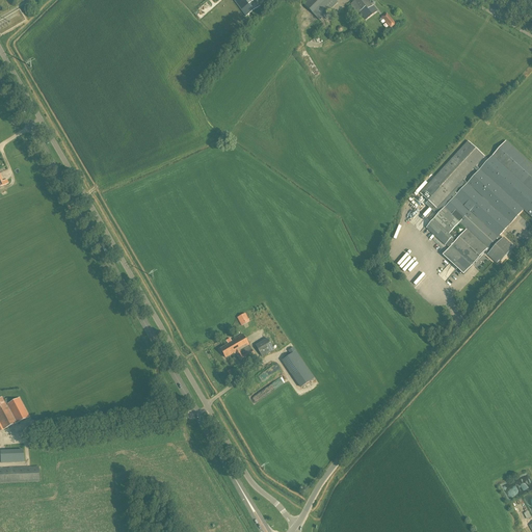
[(245,17),(246,17),(260,6),(255,0),(233,0),(245,17)]
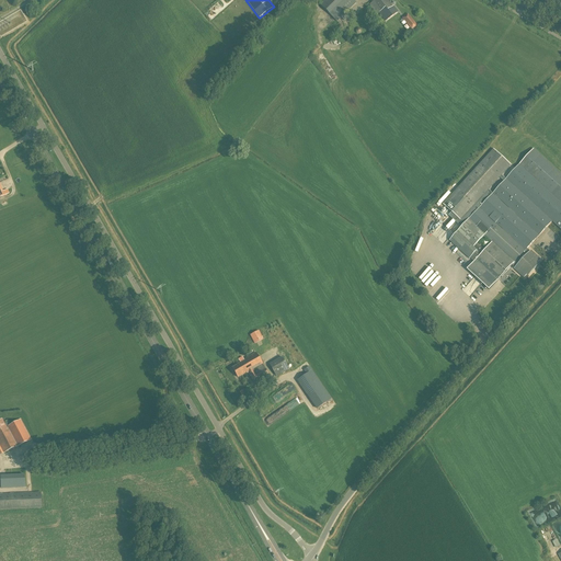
[(336,22),(342,18),(356,3),(353,0),(324,0),(320,6),(336,22)]
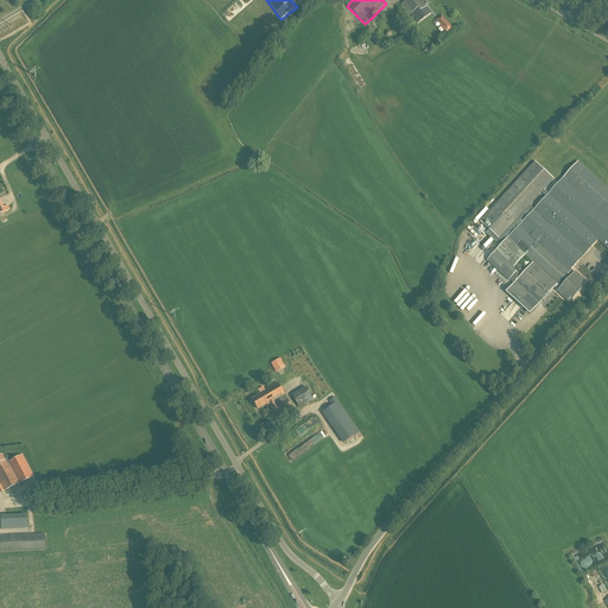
[(419,0),(419,1),(418,0),(405,0),(403,2),(404,2),(400,5),(406,13),(419,4),(420,4),(420,2),(423,2),(420,0),(419,0)]
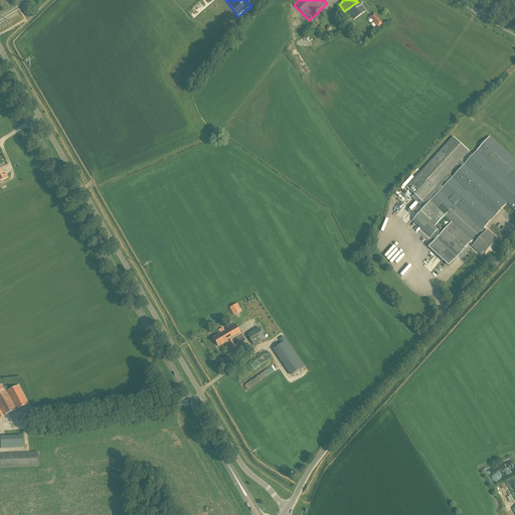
[(355,3),(344,11),(346,13),(348,12),(354,20),(365,11),(361,6),(358,2),(356,2),(356,3),(355,3)]
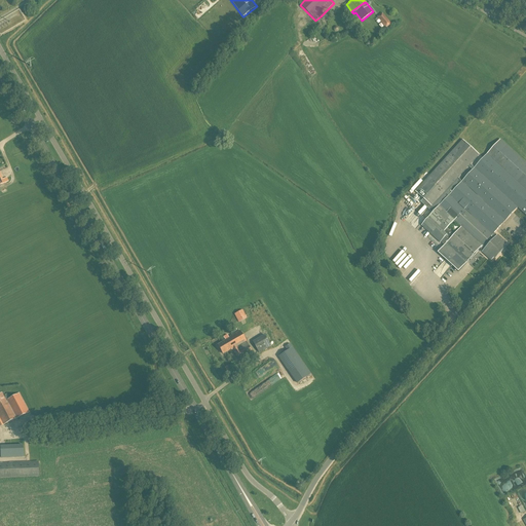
[(393,22),(386,13),(382,16),(383,16),(377,22),(380,25),(386,21),(389,25),(393,22)]
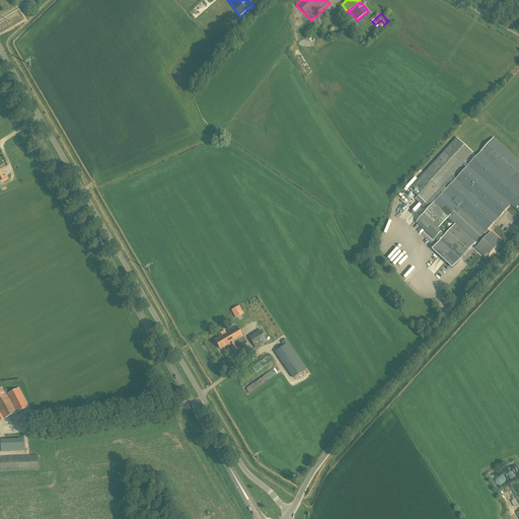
[(436,238),(439,242),(433,249),(440,255),(447,263),(453,268),(462,257),(473,245),(474,246),(476,248),(486,256),(501,240),(492,232),(491,233),(488,230),(490,228),(506,210),(511,205),(518,211),(518,160),(494,138),(468,165),(464,162),(473,153),(457,138),(425,172),(411,189),(419,197),(430,207),(427,211),(417,222),(435,239),(436,238)]
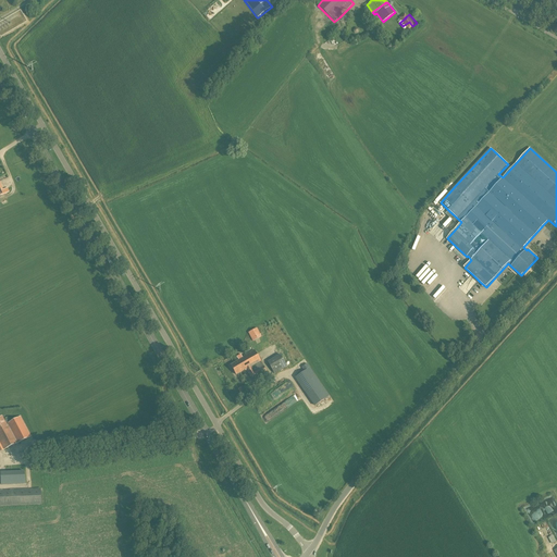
[(0,182),(0,195),(9,192),(8,188),(3,190),(0,182)]
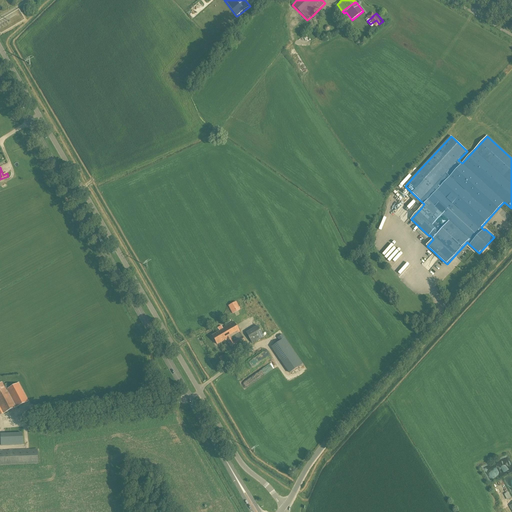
[(392,264),(401,251),(399,249),(390,262),(392,264)]
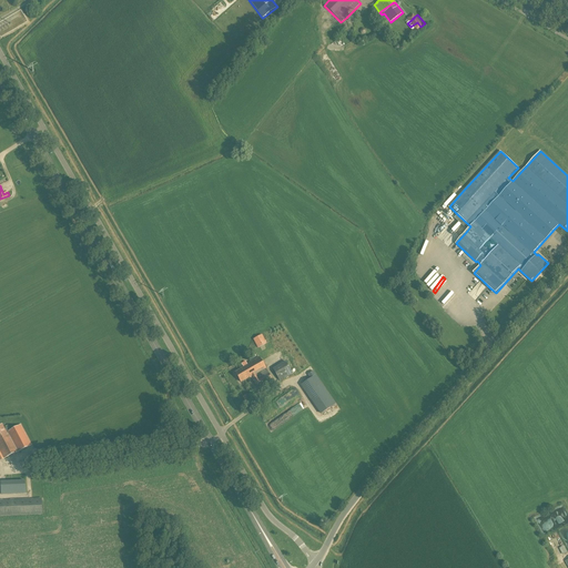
[(470,295),(475,298),(483,291),(479,287),(470,295)]
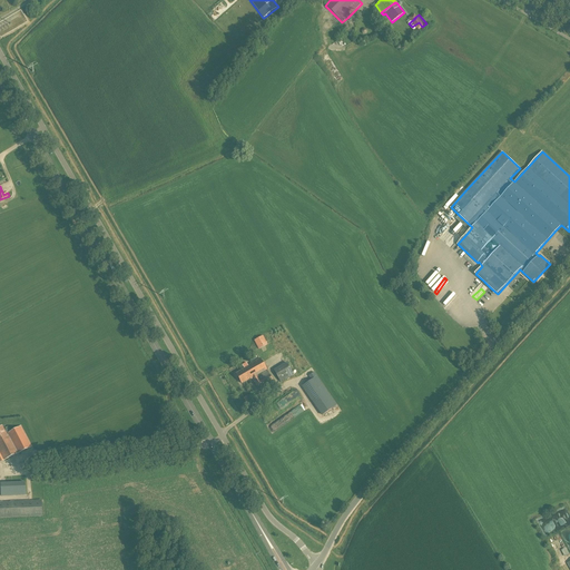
[(258,350),(267,345),(263,336),(254,341),(258,350)]
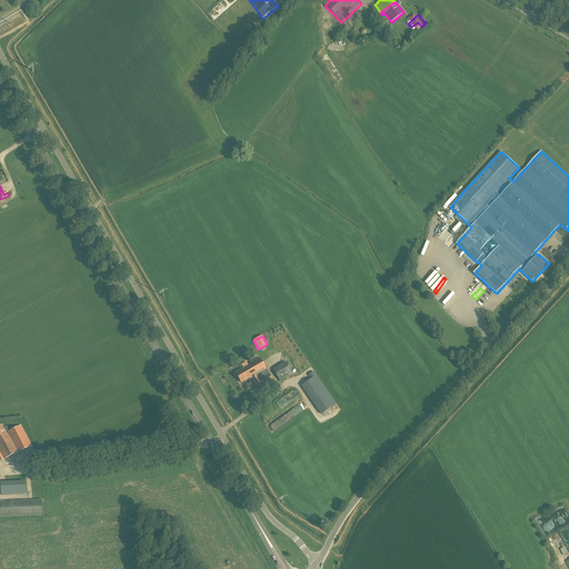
[(272,379),(259,358),(247,366),(248,367),(236,373),(241,383),(250,378),(251,379),(251,378),(258,388),(272,379)]
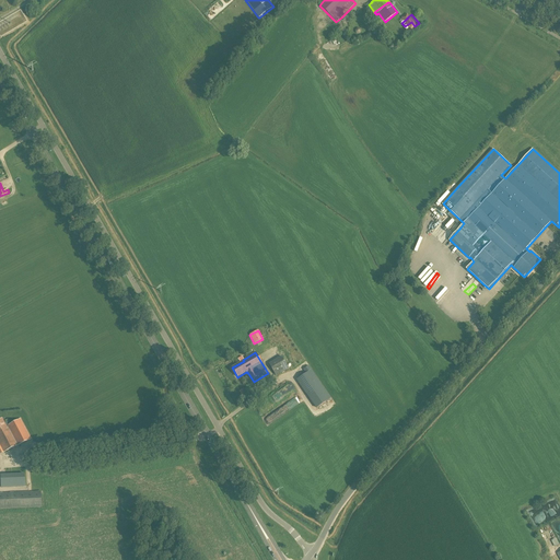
[(316,409),(331,398),(308,365),(304,369),(306,373),(296,380),(316,409)]
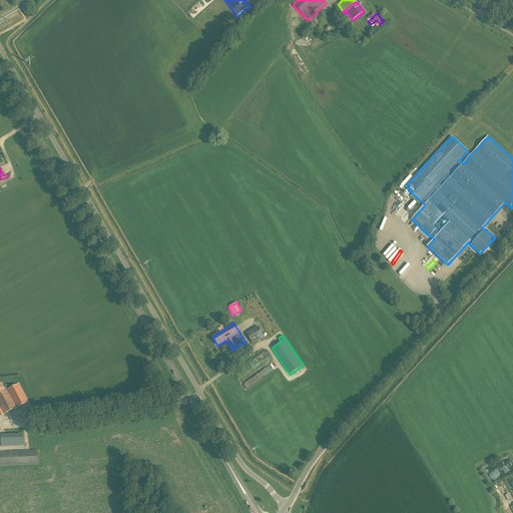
[(6,391),(2,384),(0,384),(0,415),(1,416),(28,402),(19,384),(6,391)]
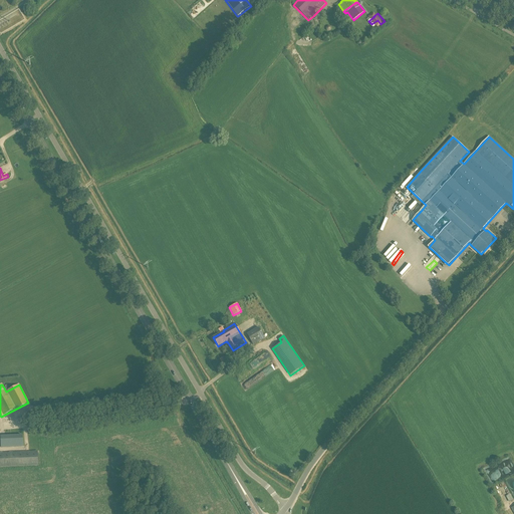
[(1,447),(23,446),(22,435),(1,436),(1,447)]
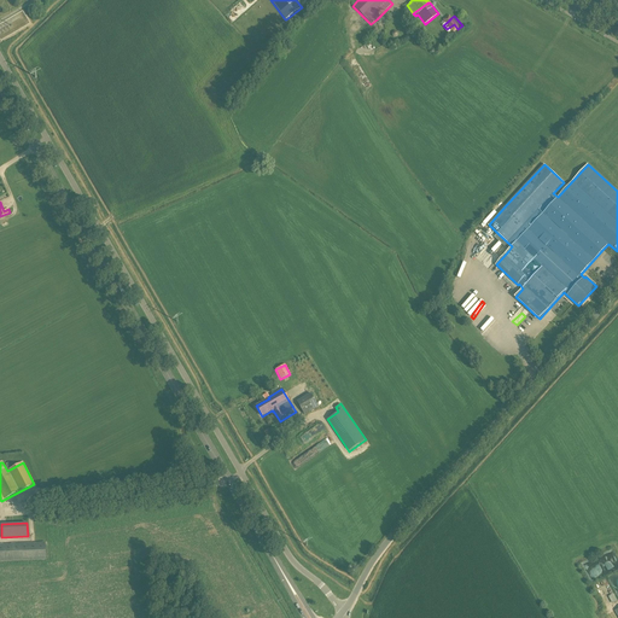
[(0,561),(46,560),(46,542),(0,543),(0,561)]
